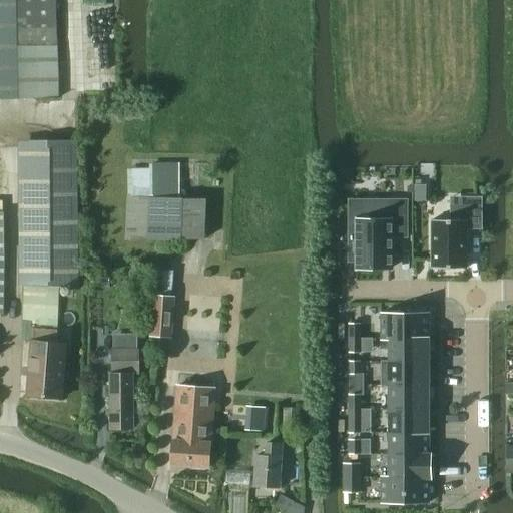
[(15,0),(0,0),(0,98),(18,98),(15,0)]
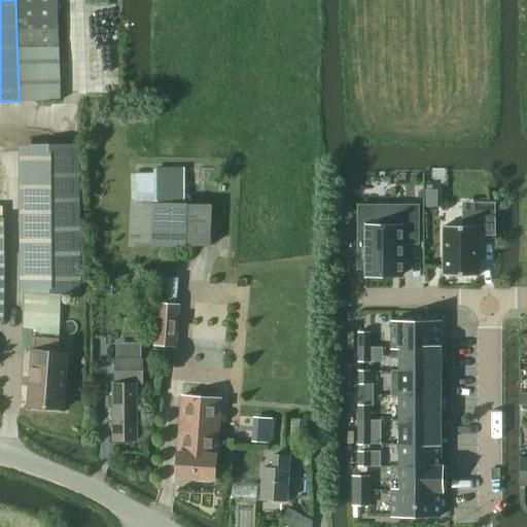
[(60,101),(57,0),(15,0),(19,101),(60,101)]
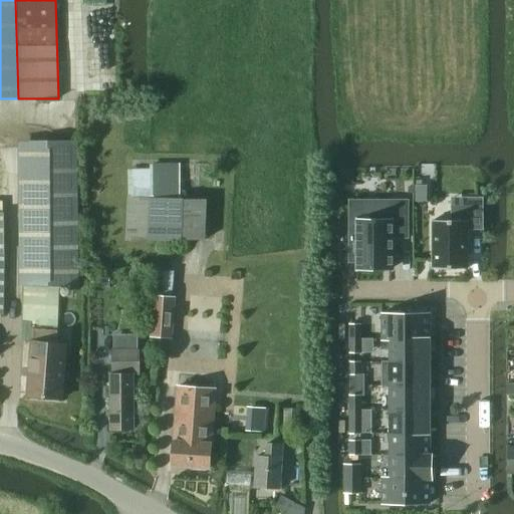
[(76,149),(19,149),(18,283),(76,283),(76,149)]
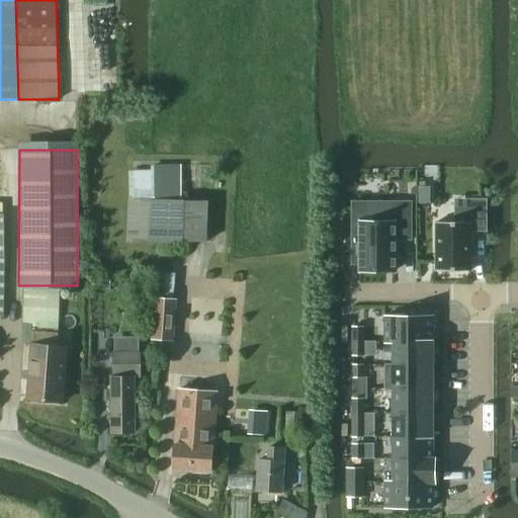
[(130,199),(128,242),(205,242),(205,201),(194,200),(194,166),(156,166),(156,199),(130,199)]
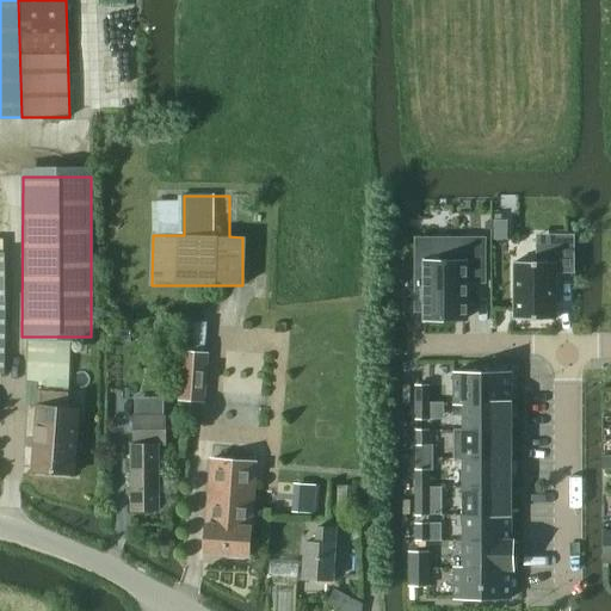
[(554,263),(514,263),(514,320),(556,320),(556,272),(573,272),(573,236),(554,236),(554,263)]
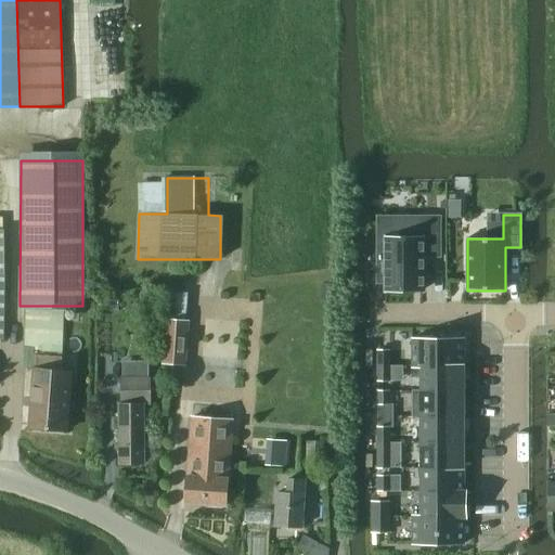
[(385,260),(377,260),(377,284),(386,284),(386,289),(424,289),(423,259),(441,259),(441,217),(423,217),(423,237),(385,237),(385,260)]
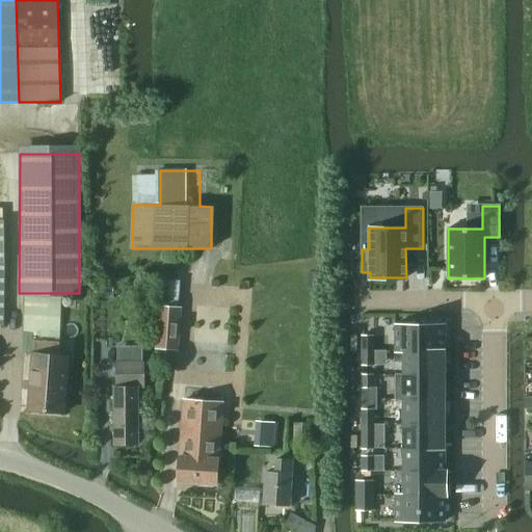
[(154,348),(178,350),(181,308),(178,307),(180,281),(159,280),(154,348)]
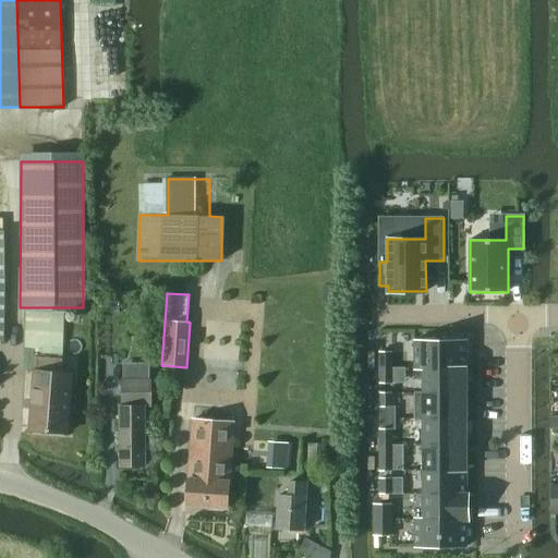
[(62,308),(26,307),(23,367),(60,367),(62,308)]
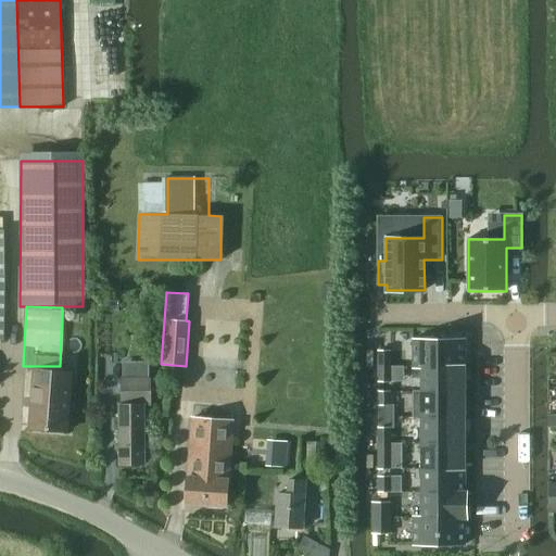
[(420,367),(464,367),(464,340),(412,340),(412,368),(420,368),(420,367)]
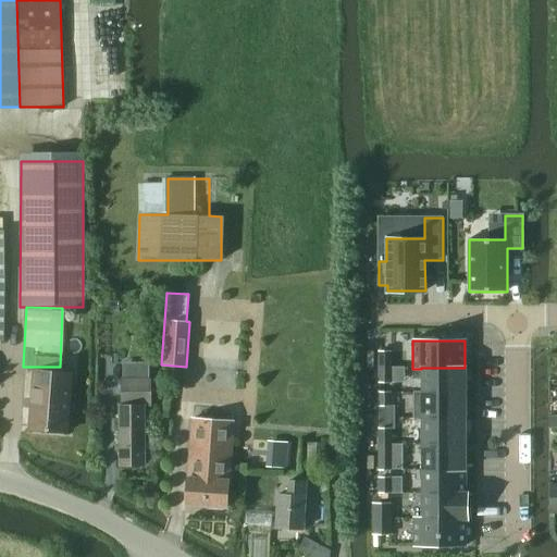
[(378,368),(390,368),(390,353),(378,353),(378,368)]
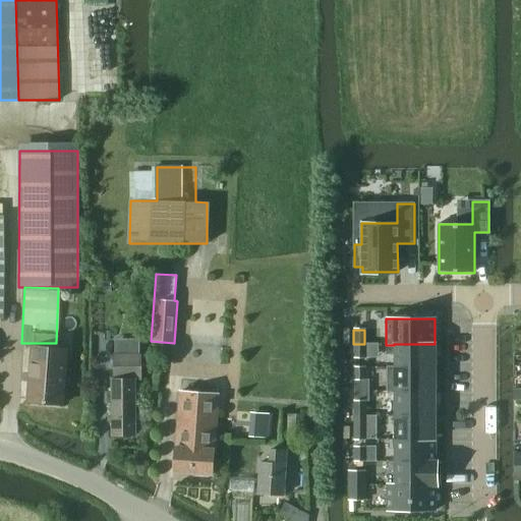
[(31,343),(29,403),(63,404),(65,350),(56,350),(56,343),(31,343)]
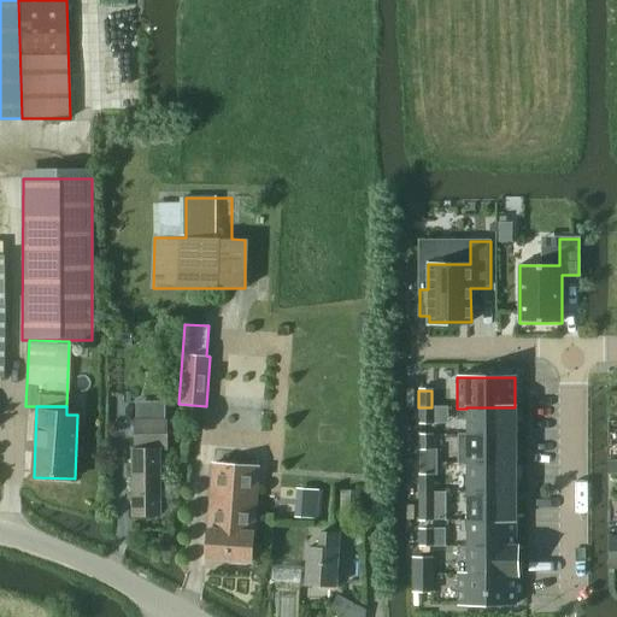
[(432,424),(432,407),(418,407),(418,424),(432,424)]
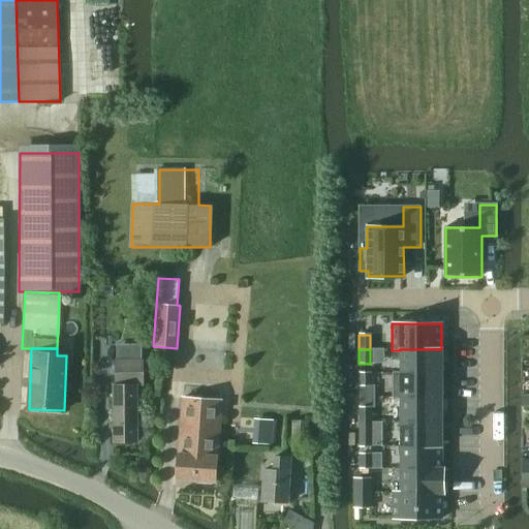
[(441,373),(441,349),(400,349),(400,350),(400,372),(400,373),(441,373)]
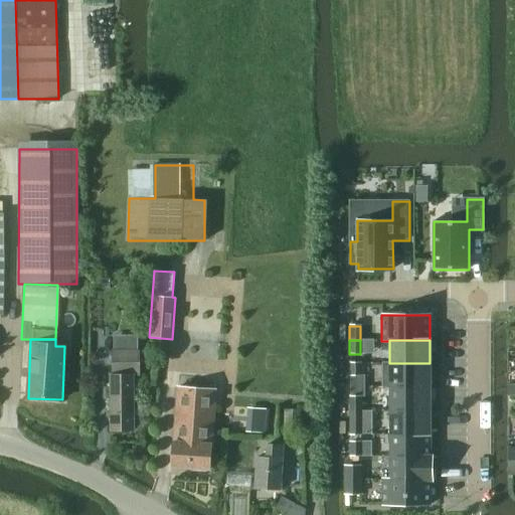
[(133,375),(138,375),(138,352),(112,352),(113,375),(110,375),(110,431),(133,431),(133,375)]
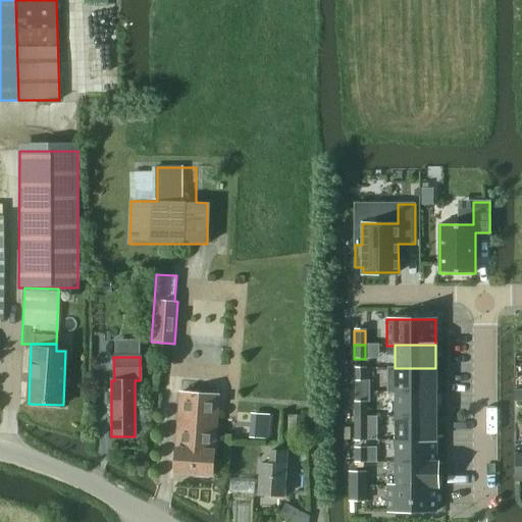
[(395,368),(395,367),(386,367),(386,394),(395,394),(395,392),(435,392),(435,368),(395,368)]
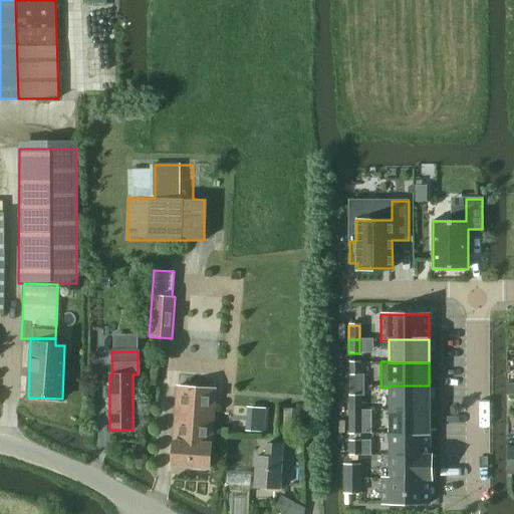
[(348,374),(359,374),(359,362),(348,362),(348,374)]
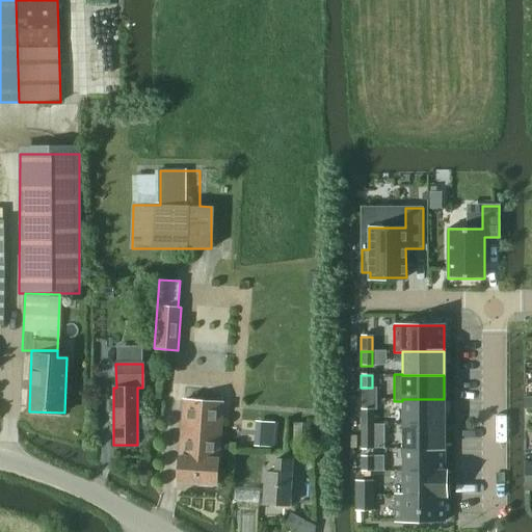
[(402,424),(444,424),(444,399),(402,399),(402,401),(402,424)]
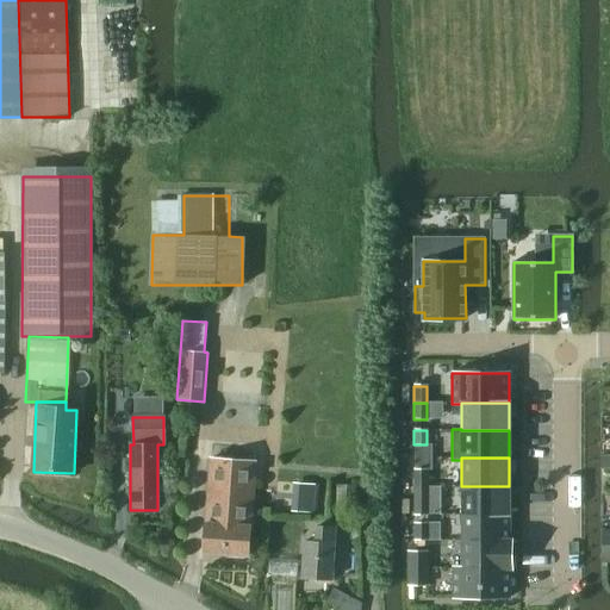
[(247,555),(254,461),(211,459),(204,552),(247,555)]
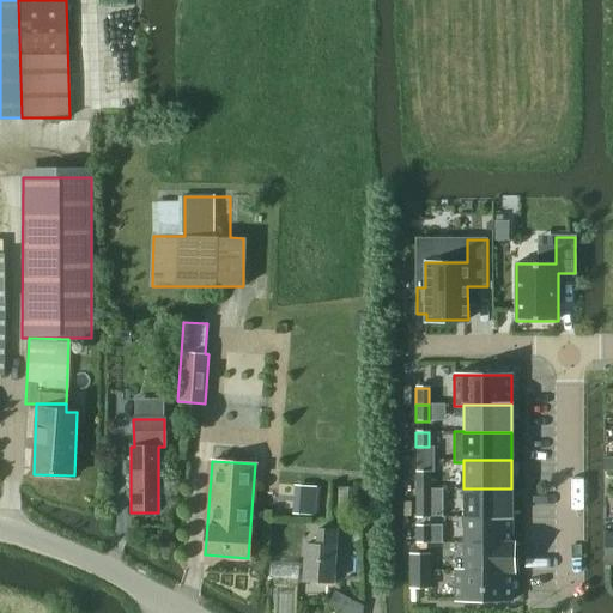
[(416,489),(429,489),(429,472),(416,472),(416,489)]
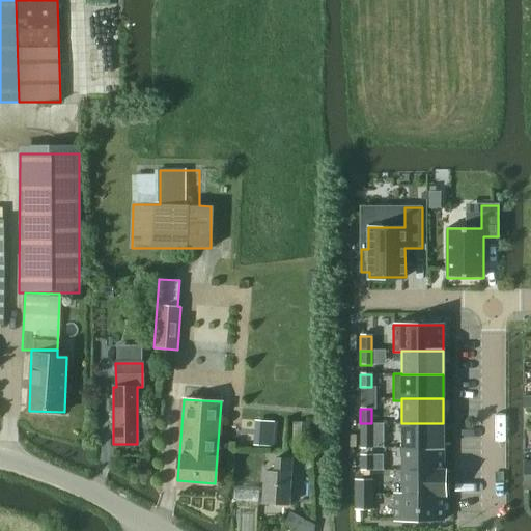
[(261,421),(259,446),(273,447),(275,422),(261,421)]
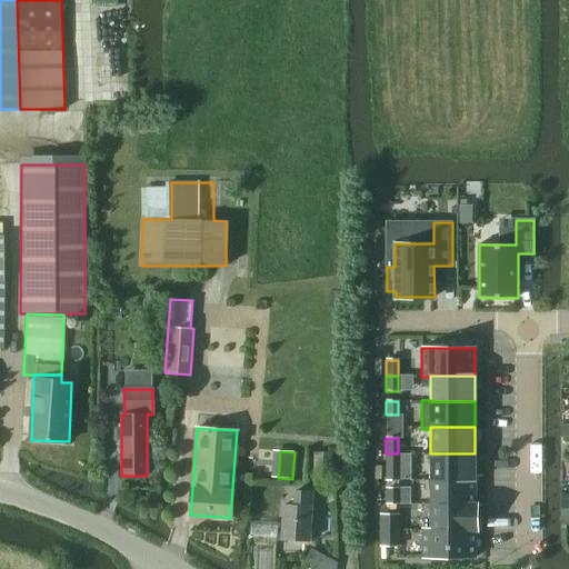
[(313,480),(332,480),(332,452),(313,452),(313,480)]
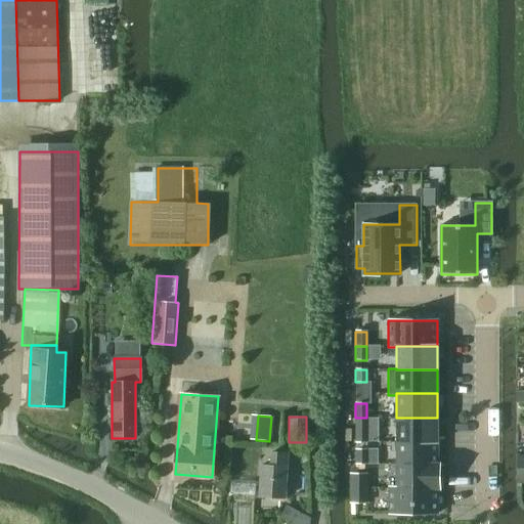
[(366,442),(366,418),(355,418),(355,442),(366,442)]
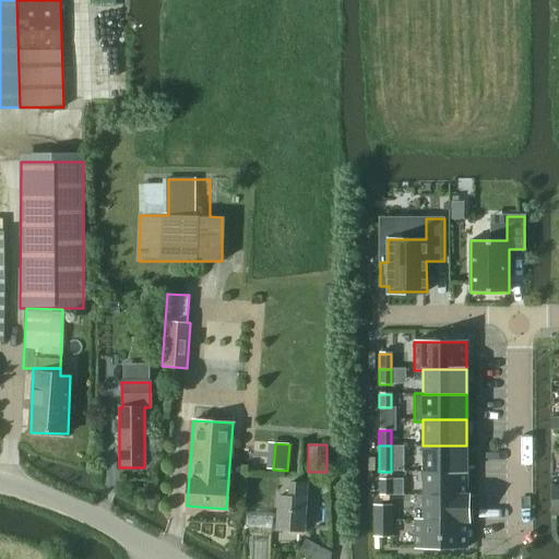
[(466,471),(466,445),(423,445),(423,471),(466,471)]
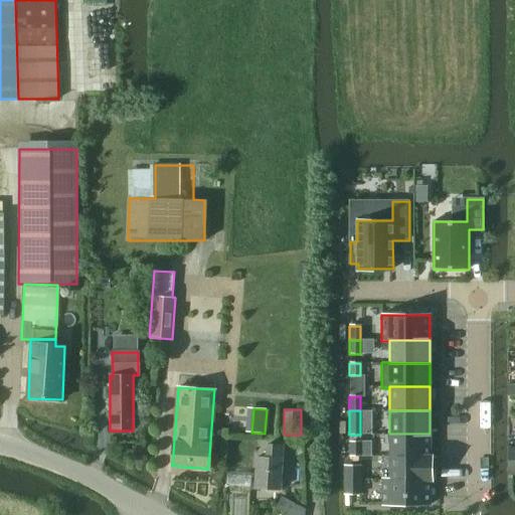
[(430,457),(430,456),(430,453),(430,434),(389,434),(389,457),(426,457),(430,457)]
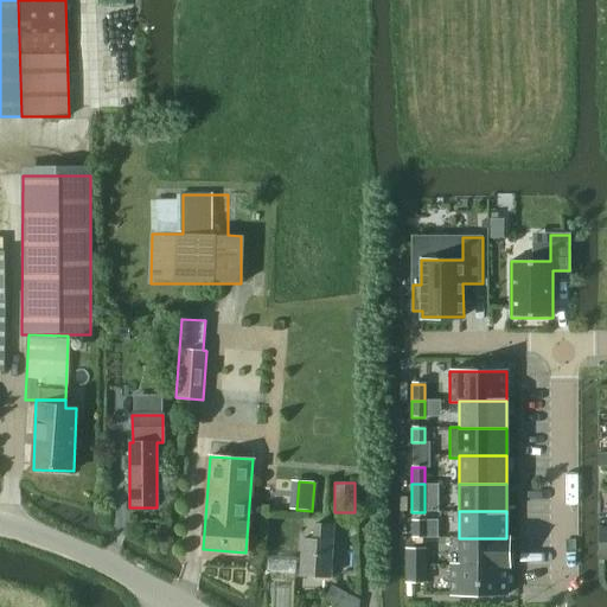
[(425,538),(425,522),(411,522),(411,538),(425,538)]
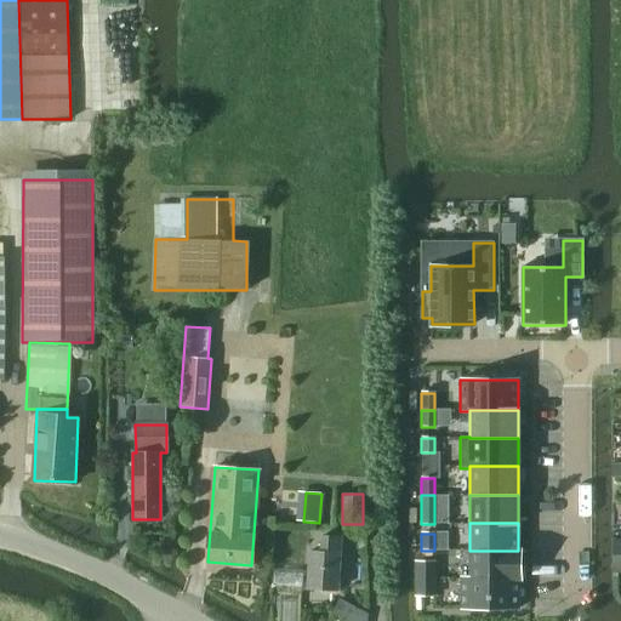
[(337,590),(341,539),(322,537),(322,552),(308,552),(307,588),(337,590)]
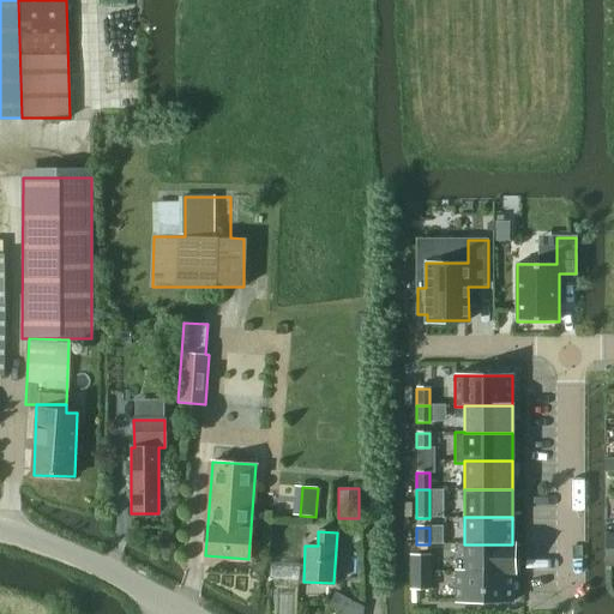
[(509,545),(464,545),(464,571),(464,572),(512,572),(512,573),(515,573),(515,543),(512,543),(512,545),(509,545)]
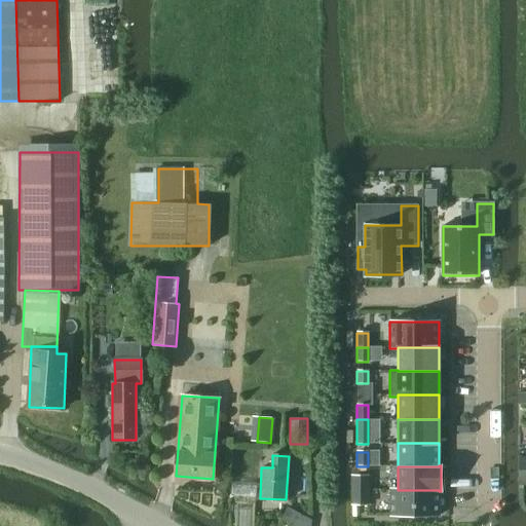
[(351,490),(368,490),(368,476),(358,476),(357,476),(351,476),(351,490)]
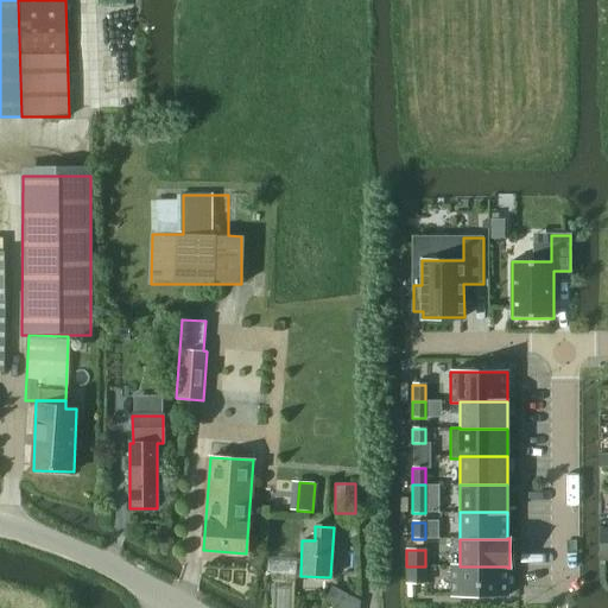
[(507,596),(507,568),(507,567),(460,567),(460,565),(450,565),(450,596),(507,596)]
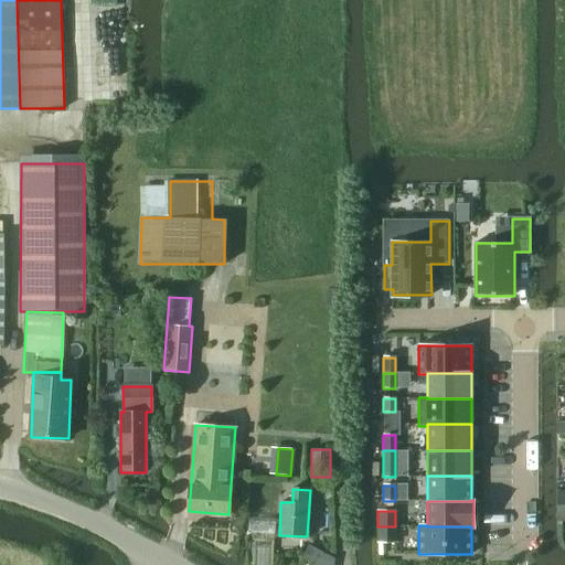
[(395,542),(395,526),(377,526),(377,542),(395,542)]
